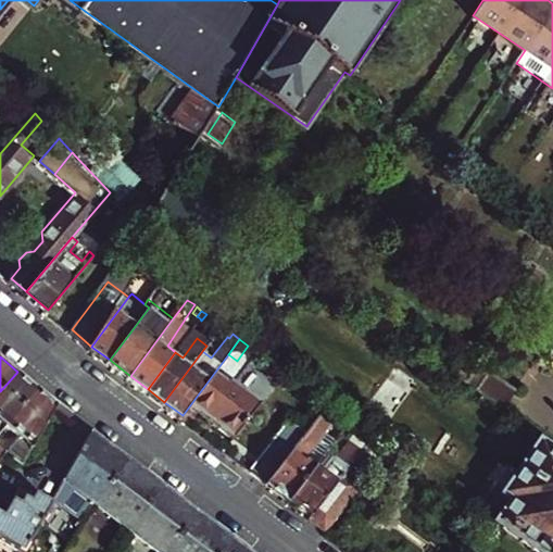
[(520,386),(500,372),(481,359),(468,377),(508,404),(520,386)]
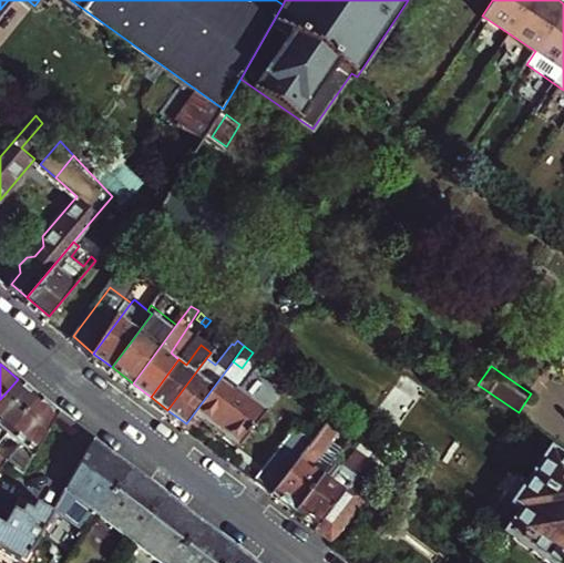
[(0,441),(39,398),(18,379),(0,399),(0,441)]
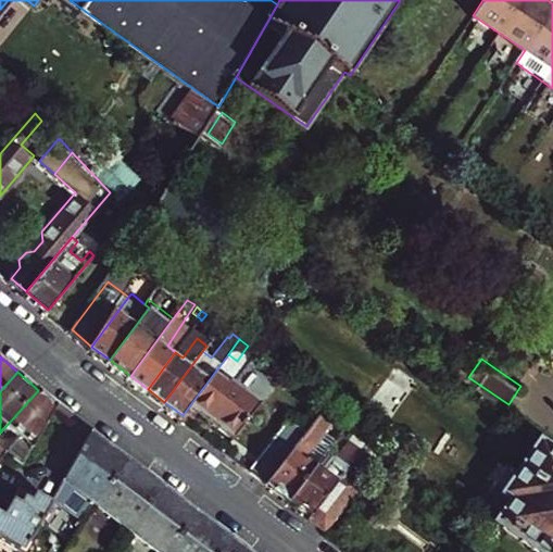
[(215,372),(192,402),(235,435),(261,400),(226,374),(224,378),(215,372)]
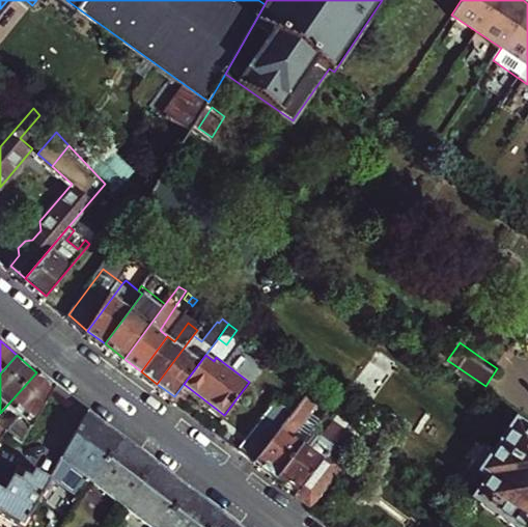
[(25,442),(55,388),(36,372),(0,413),(0,420),(9,428),(25,442)]
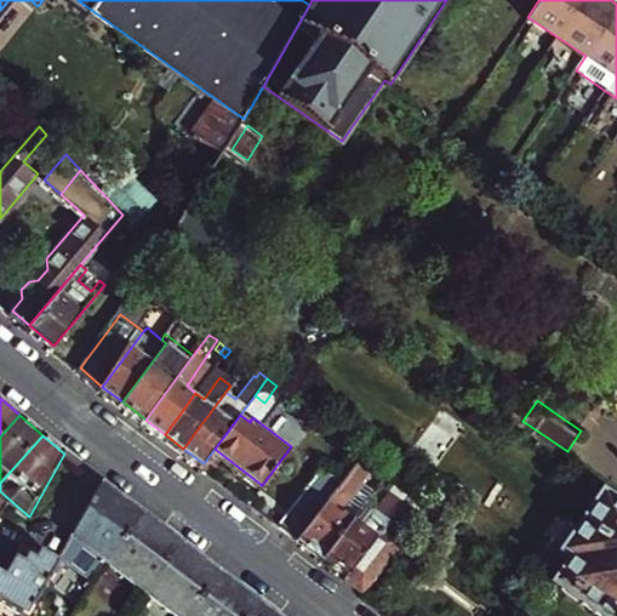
[(303,500),(319,511),(363,452),(348,440),(303,500)]
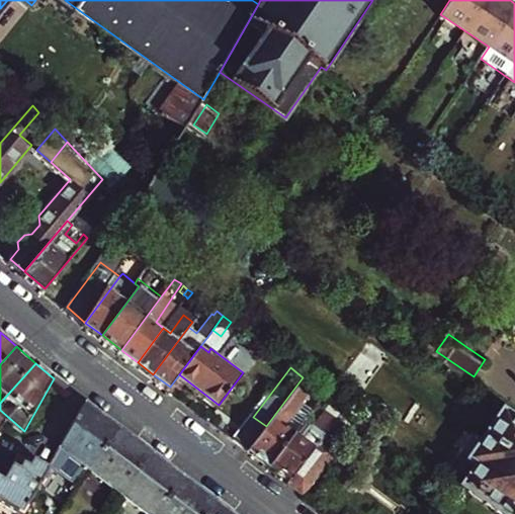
[(250,447),(270,462),(306,417),(307,414),(299,408),(316,387),(303,377),(266,426),(250,447)]
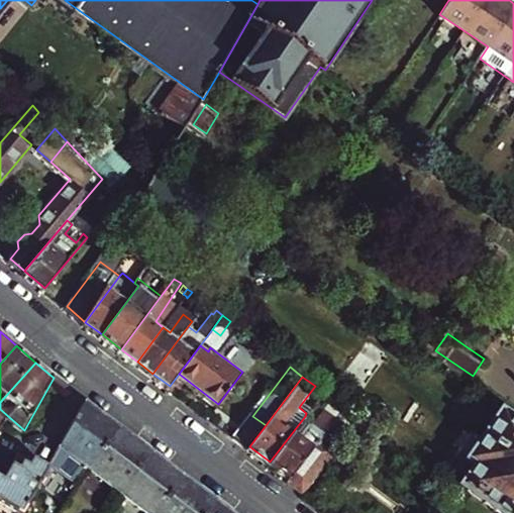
[(331,398),(324,407),(336,416),(342,407),(331,398)]
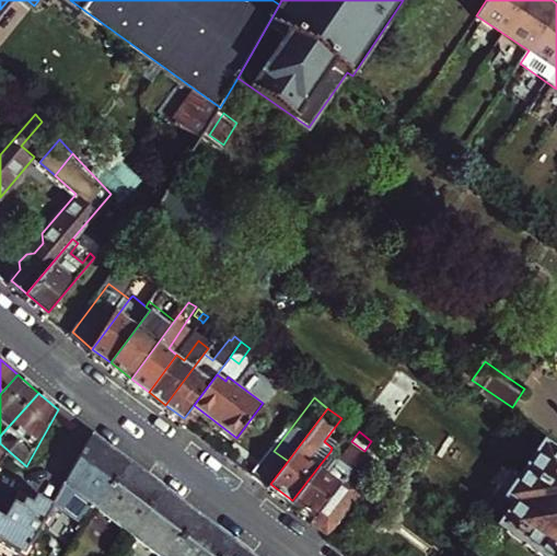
[(99,504),(131,461),(94,432),(68,481),(99,504)]
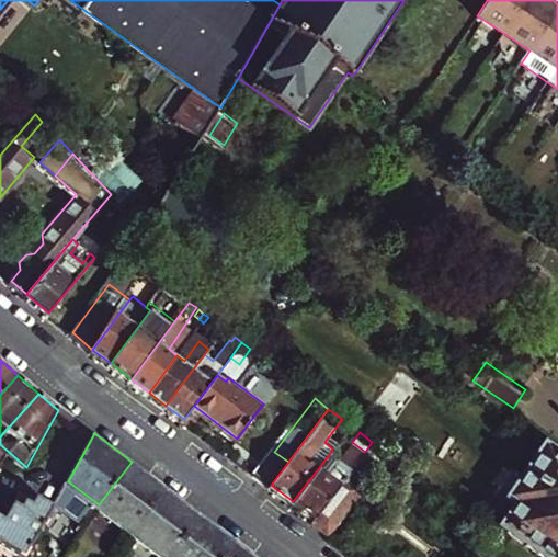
[(397,459),(373,441),(372,442),(365,452),(343,482),(357,493),(379,463),(389,470),(397,459)]
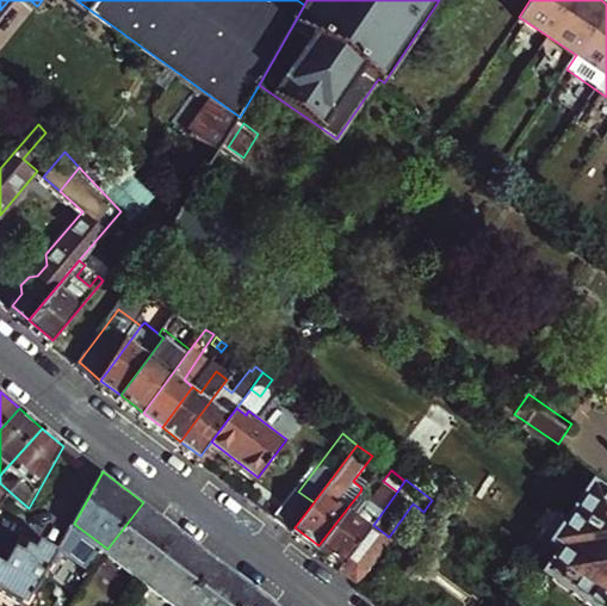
[(360,492),(319,545),(344,564),(373,525),(397,492),(383,481),(370,499),(360,492)]
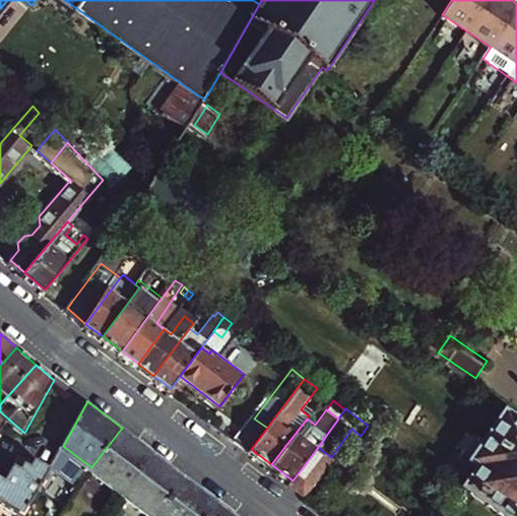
[(516,418),(507,411),(474,458),(482,463),(467,484),(514,515),(516,515),(516,418)]
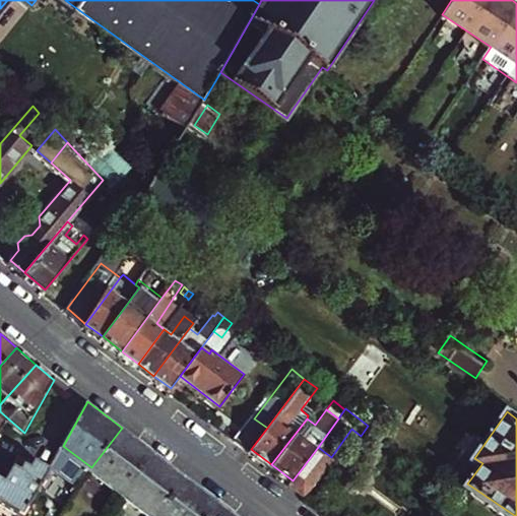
[(124,492),(154,452),(122,428),(91,467),(124,492)]
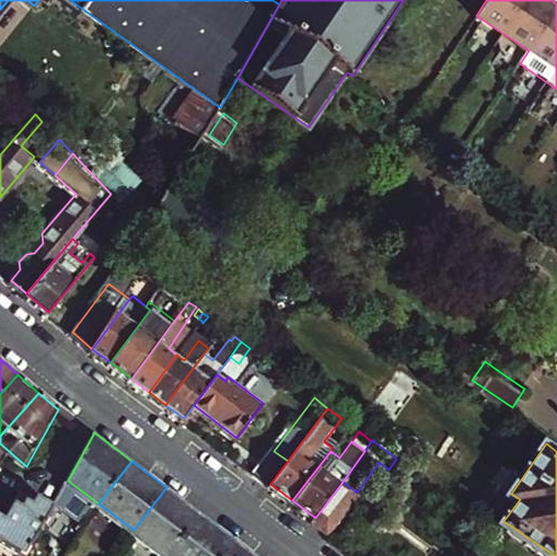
[(315,518),(331,529),(357,493),(343,482),(315,518)]
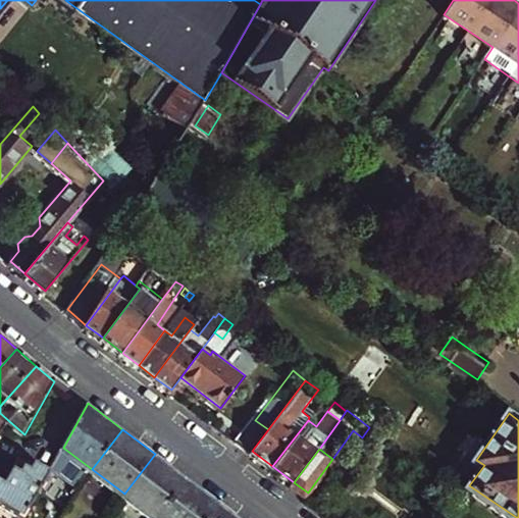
[(157,517),(188,478),(155,454),(124,494),(156,517),(157,517)]
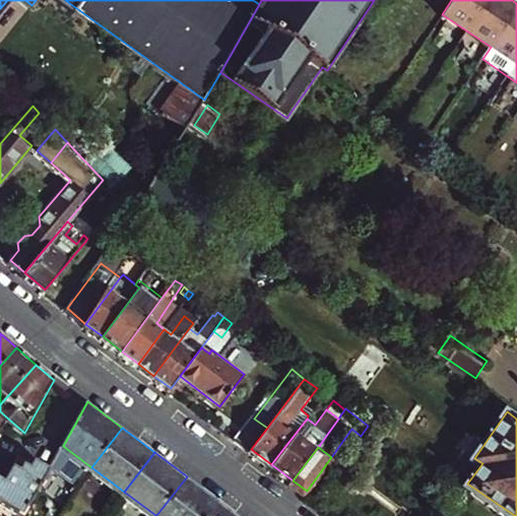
[(21,515),(50,467),(35,458),(30,466),(23,462),(20,468),(13,464),(5,479),(0,476),(0,515),(21,515)]
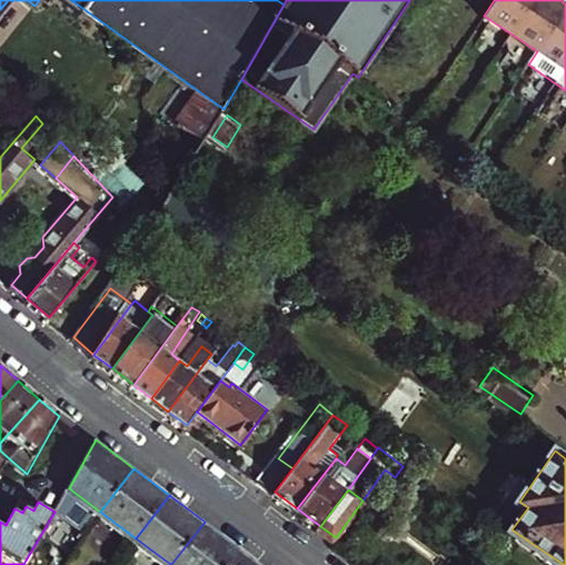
[(19,502),(15,508),(22,512),(26,505),(19,502)]
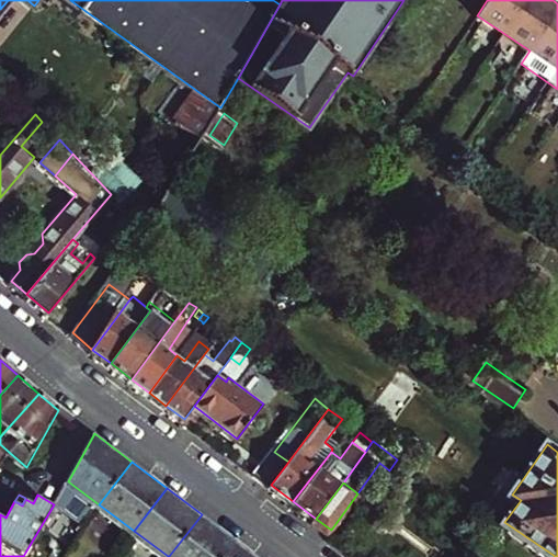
[(224,556),(237,541),(202,514),(169,556),(224,556)]
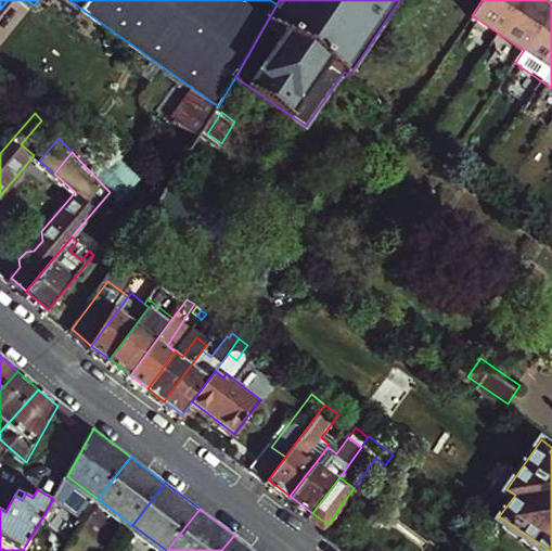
[(255,550),(234,535),(221,550),(255,550)]
